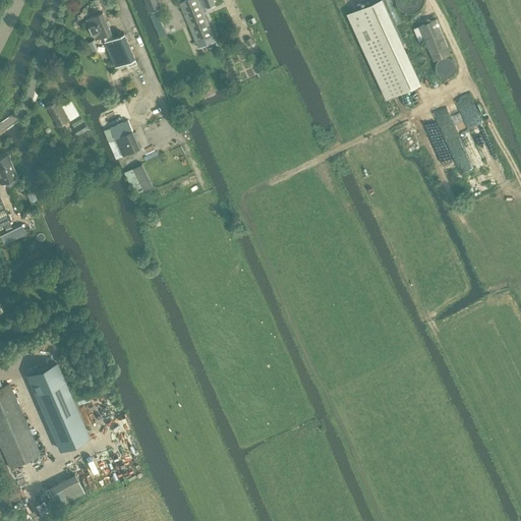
[(155,0),(145,0),(151,13),(159,9),(155,0)]
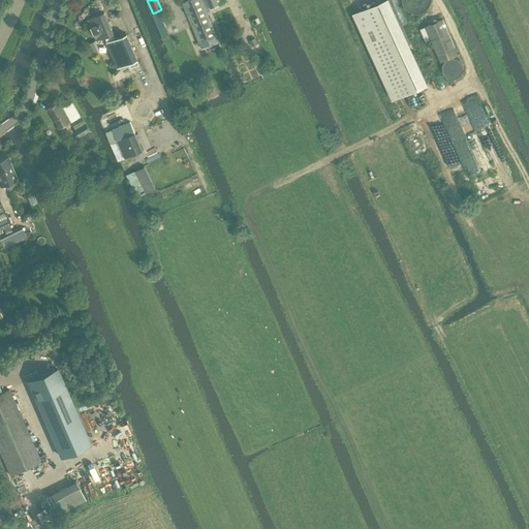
[(200,0),(189,0),(183,3),(199,43),(205,41),(208,47),(219,41),(200,0)]
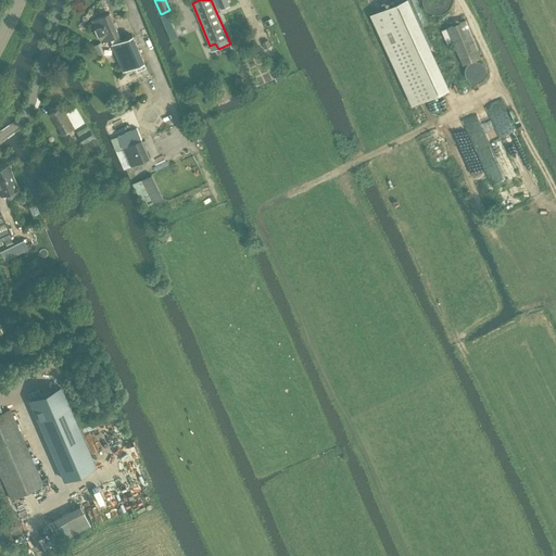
[(229,5),(226,0),(216,0),(220,9),(229,5)]
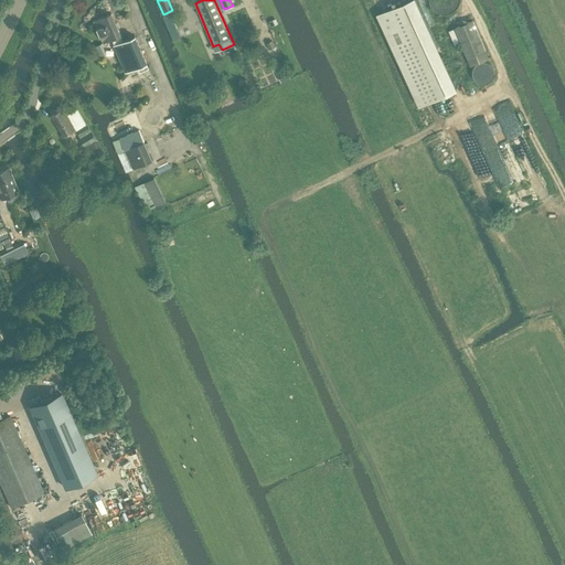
[(123,42),(120,35),(121,35),(112,13),(95,21),(104,43),(113,39),(115,45),(114,45),(126,72),(147,63),(136,36),(123,42)]
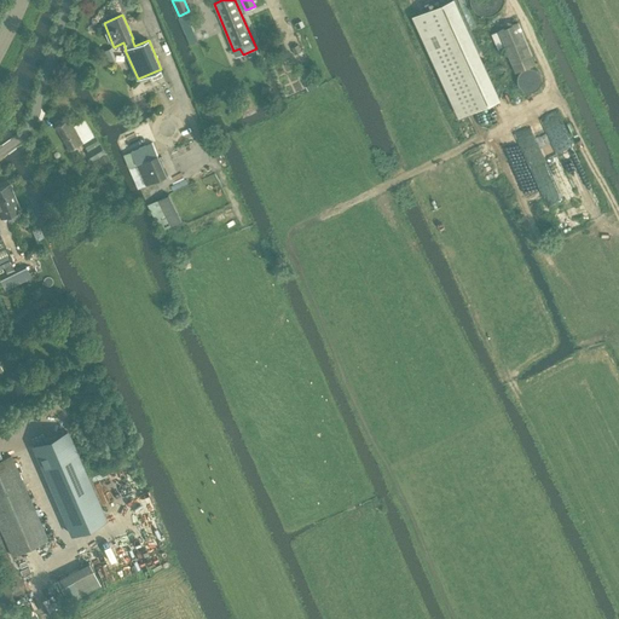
[(519,23),(498,32),(515,73),(536,64),(519,23)]
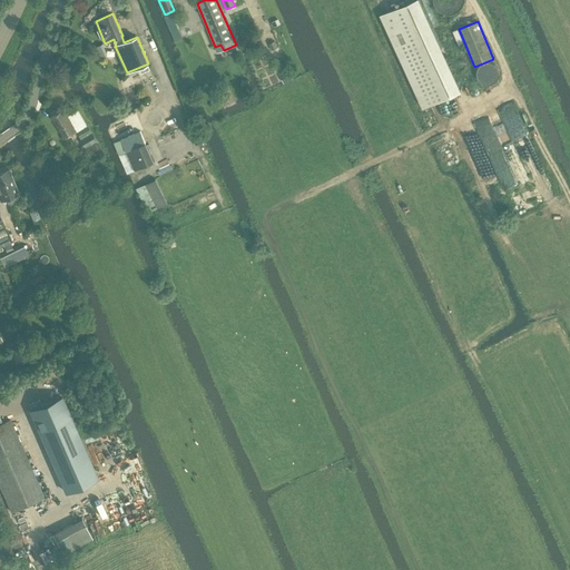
[(284,84),(293,80),(290,72),(281,76),(284,84)]
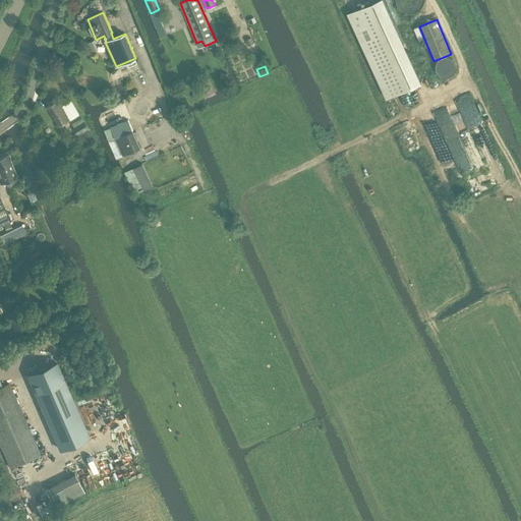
[(63,106),(58,100),(47,106),(58,126),(77,115),(75,113),(77,112),(71,102),(63,106)]
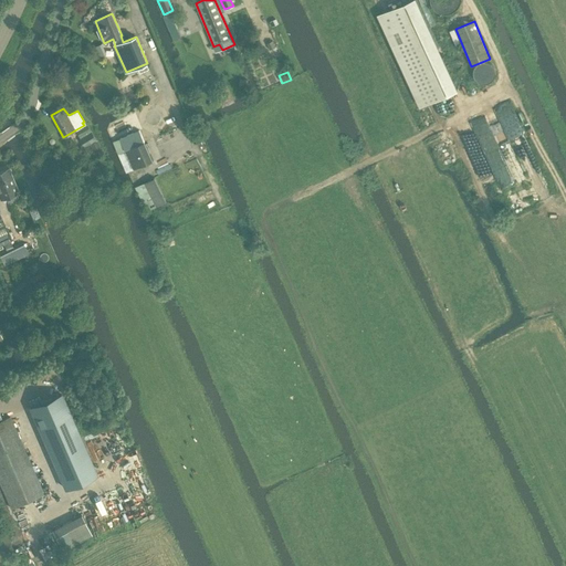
[(81,137),(92,132),(87,125),(76,132),(81,137)]
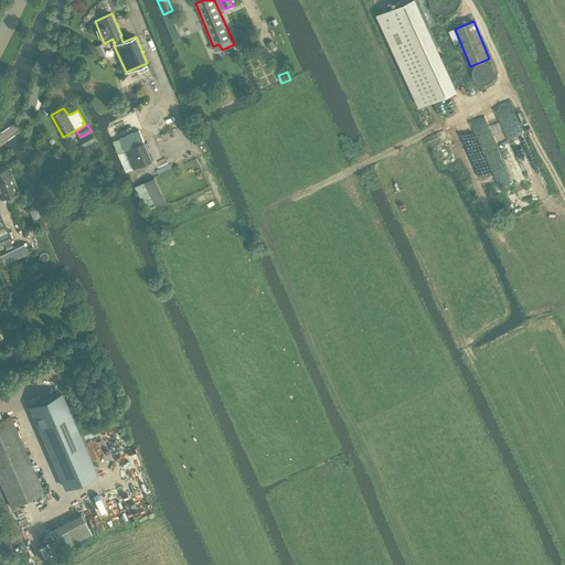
[(152,161),(139,130),(114,141),(119,152),(126,150),(134,170),(152,161)]
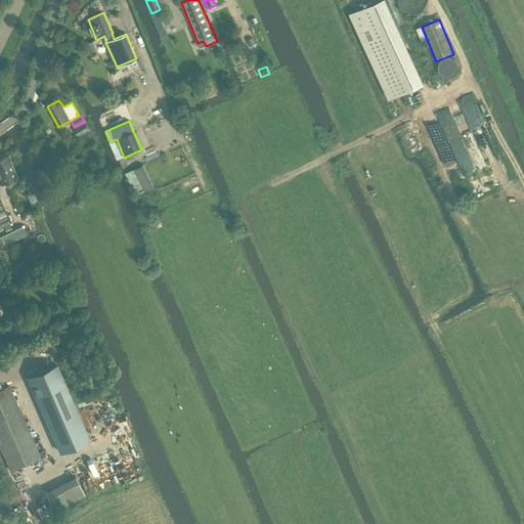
[(79,136),(89,130),(85,122),(75,129),(79,136)]
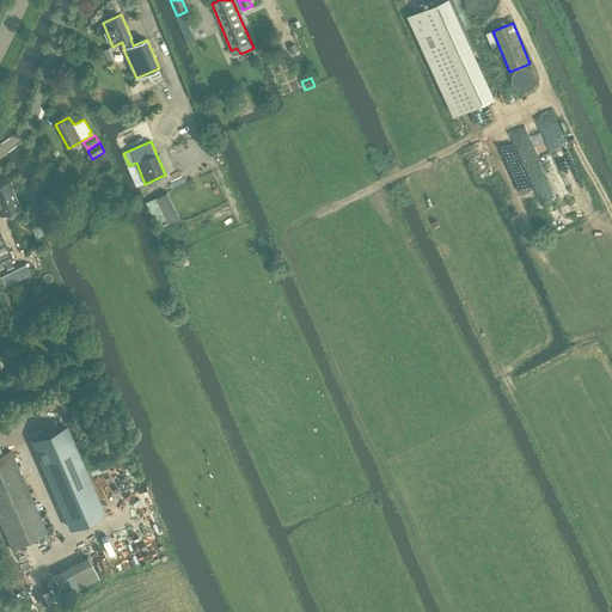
[(106,169),(112,164),(105,152),(99,155),(106,169)]
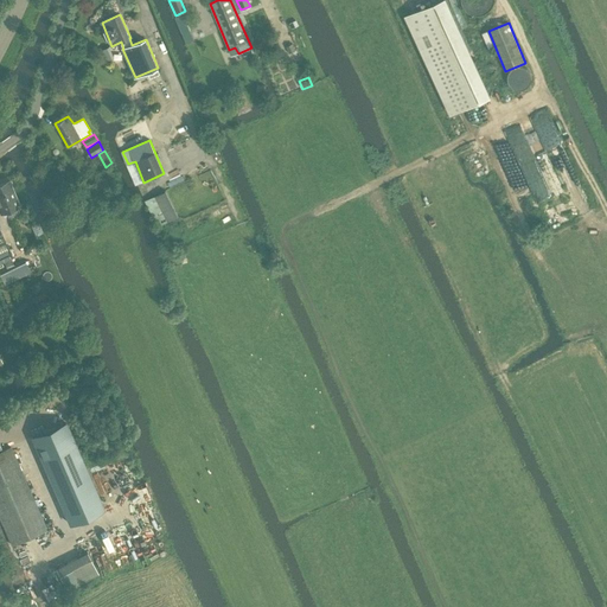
[(109,174),(98,180),(102,189),(114,183),(109,174)]
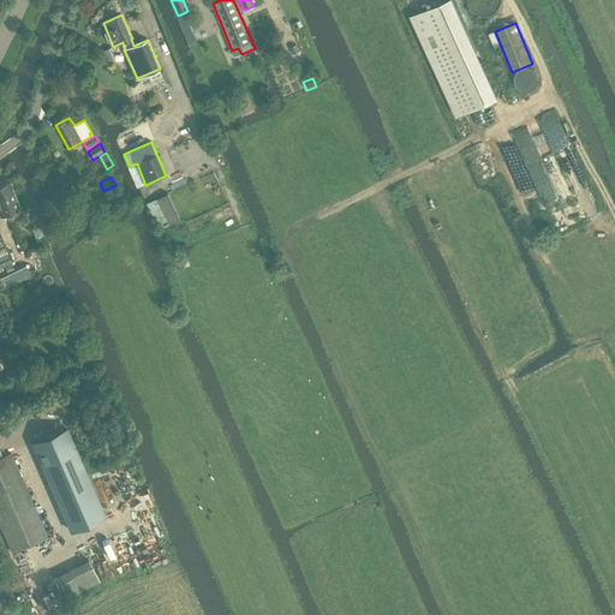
[(19,215),(17,209),(19,208),(10,183),(0,186),(0,215),(6,214),(9,219),(19,215)]
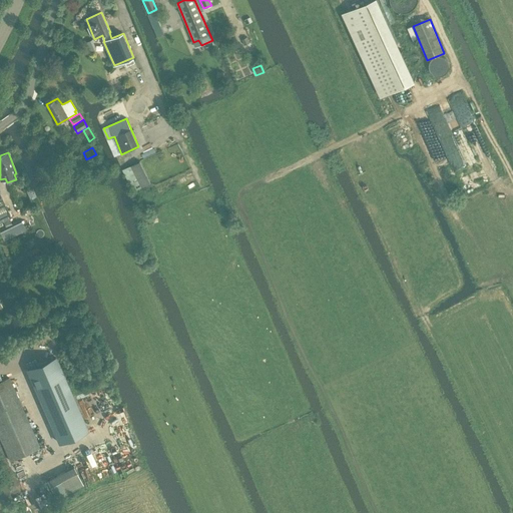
[(134,191),(142,187),(150,183),(140,161),(123,169),(134,191)]
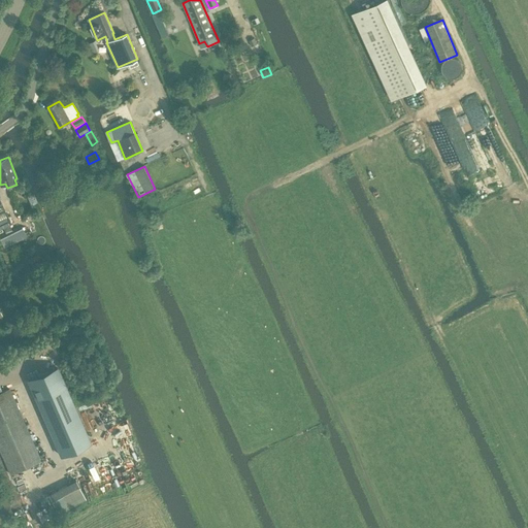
[(0,226),(9,222),(0,201),(0,226)]
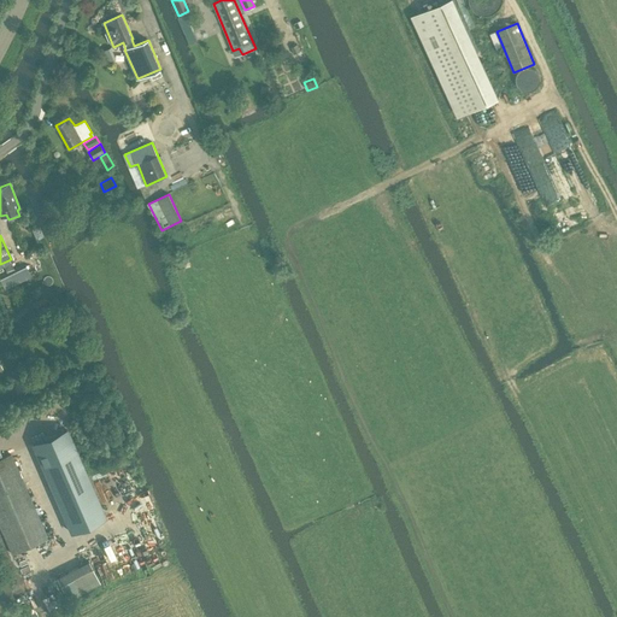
[(31,445),(70,533),(105,517),(66,429),(31,445)]
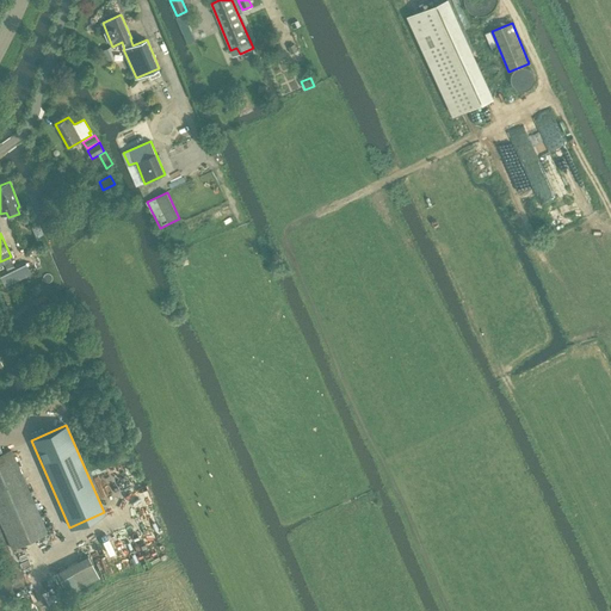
[(0,520),(12,549),(47,535),(11,450),(0,454),(0,520)]
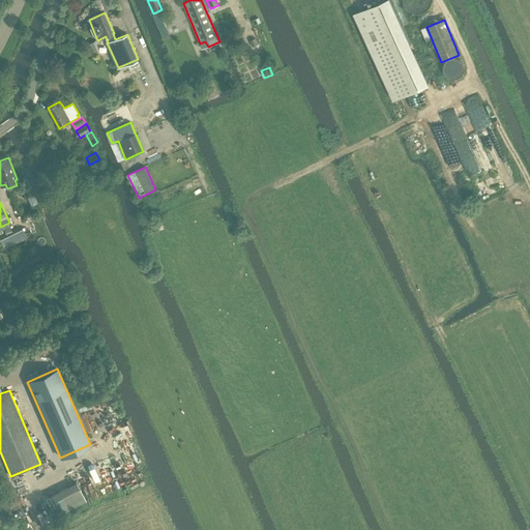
[(58,514),(86,500),(76,481),(48,496),(58,514)]
